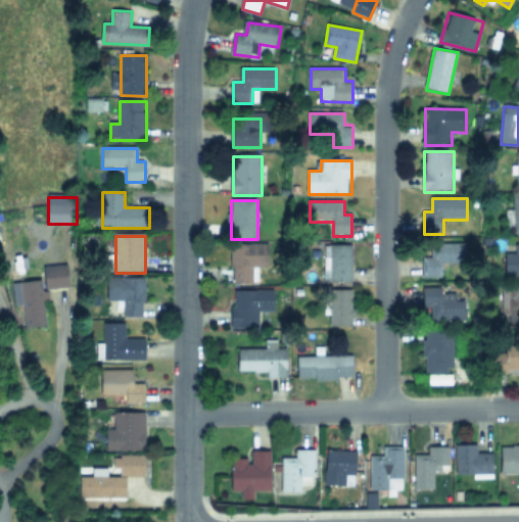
[(433,256),(425,256),(425,278),(444,278),(444,267),(468,267),(468,245),(434,245),(433,256)]
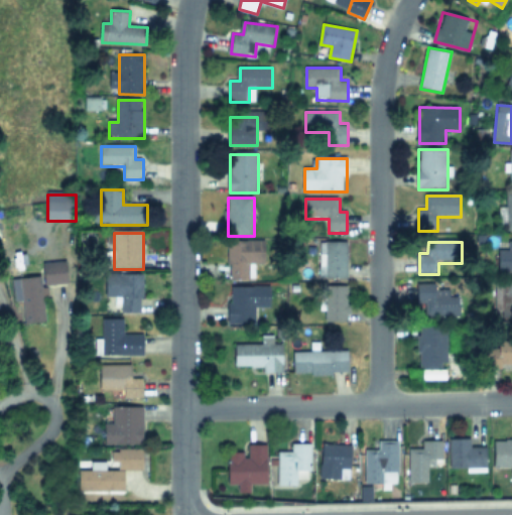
[(499,273),(511,273),(511,243),(510,243),(510,251),(499,251),(499,273)]
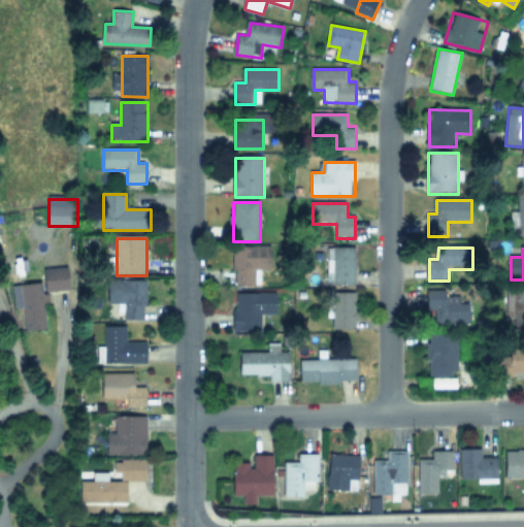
[(357,286),(357,253),(330,253),(330,286),(357,286)]
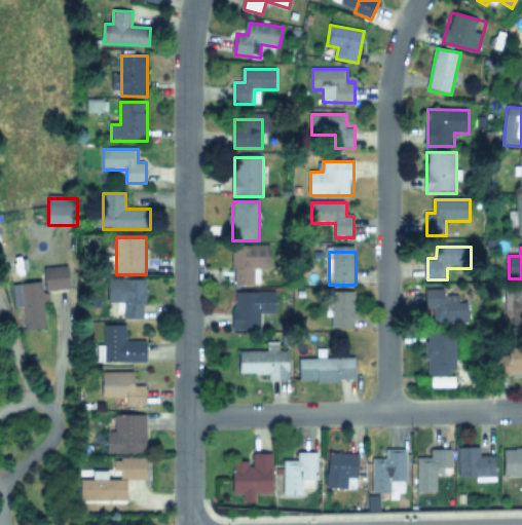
[(257,266),(235,266),(235,285),(257,285),(257,266)]
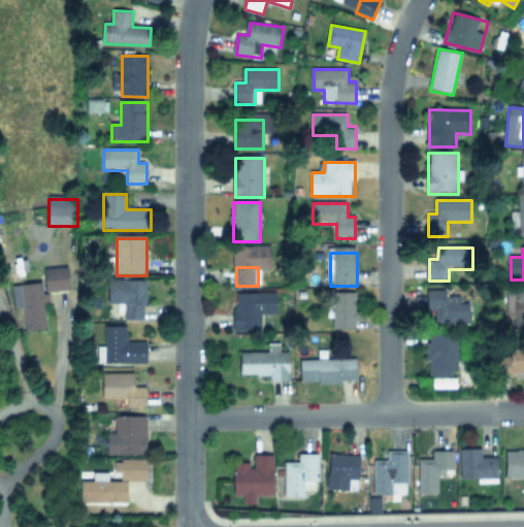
[(44,273),(45,284),(14,286),(17,309),(25,309),(26,332),(47,331),(45,294),(71,292),(70,272),(44,273)]
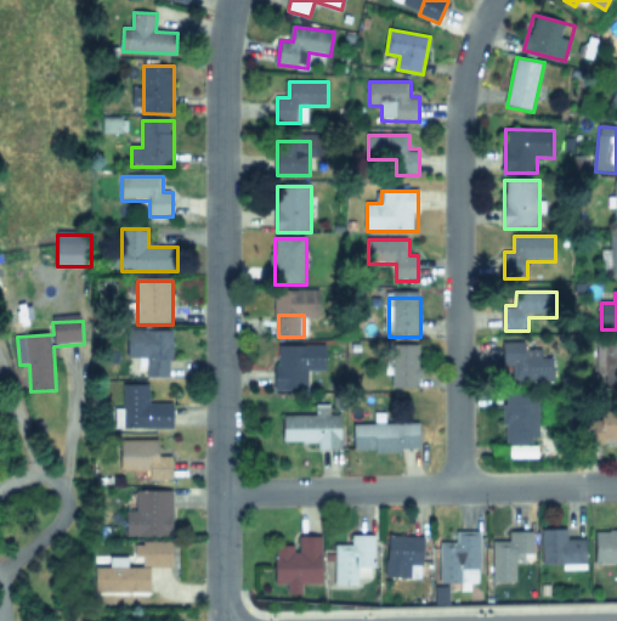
[(129,360),(147,360),(147,377),(174,377),(174,332),(129,332),(129,360)]
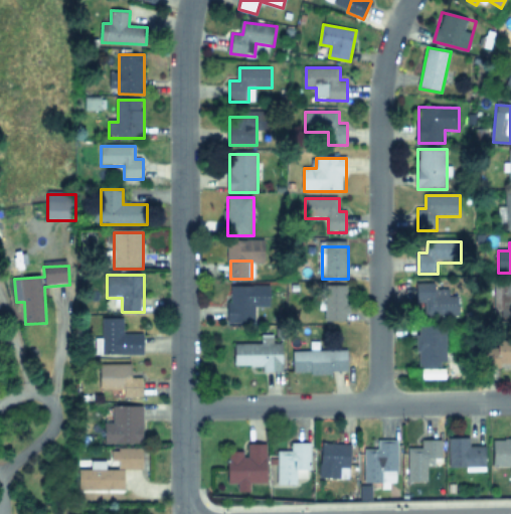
[(510,283),(497,283),(497,316),(510,316),(510,283)]
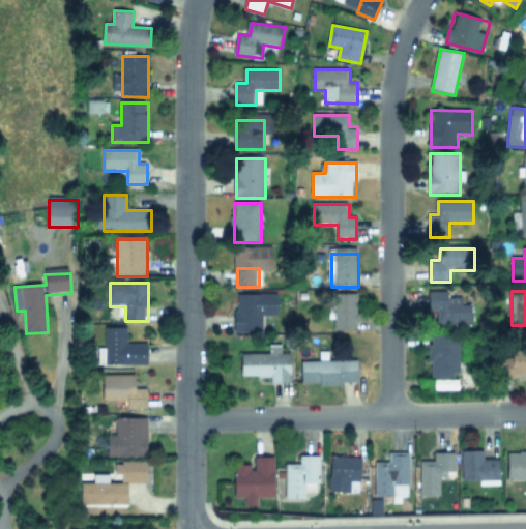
[(236,333),(265,333),(265,317),(279,317),(279,295),(236,295),(236,333)]
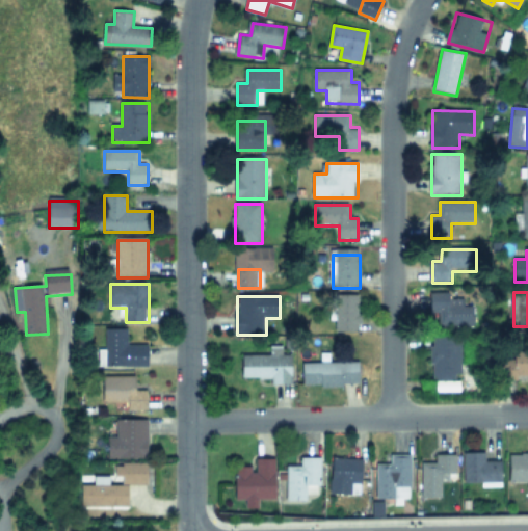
[(361,296),(336,296),(336,333),(361,333),(361,296)]
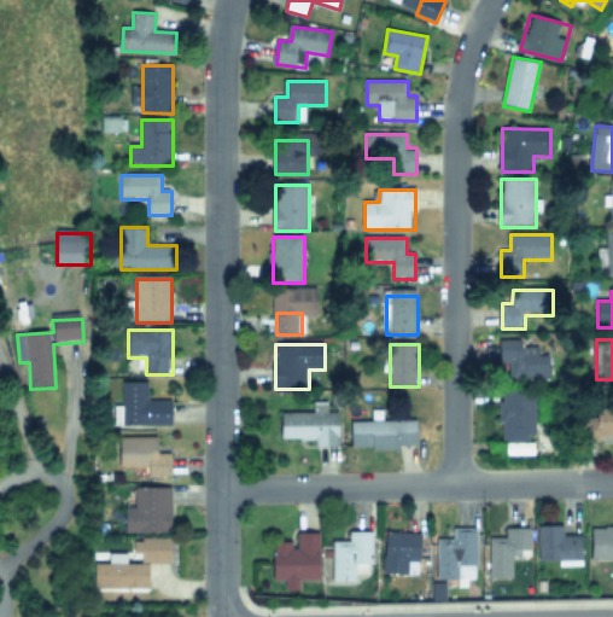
[(538,380),(538,347),(503,347),(503,380),(538,380)]
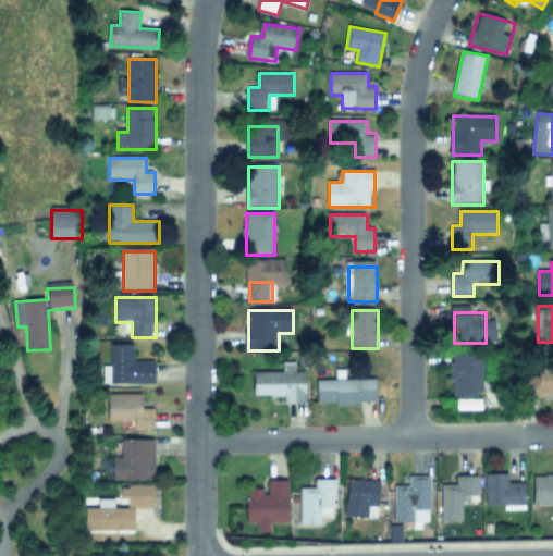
[(155,385),(156,362),(134,362),(134,346),(110,345),(110,385),(155,385)]
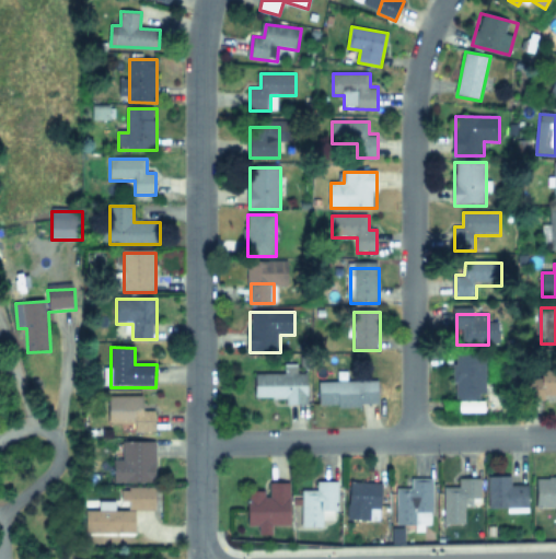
[(456,368),(456,399),(487,399),(487,368),(456,368)]
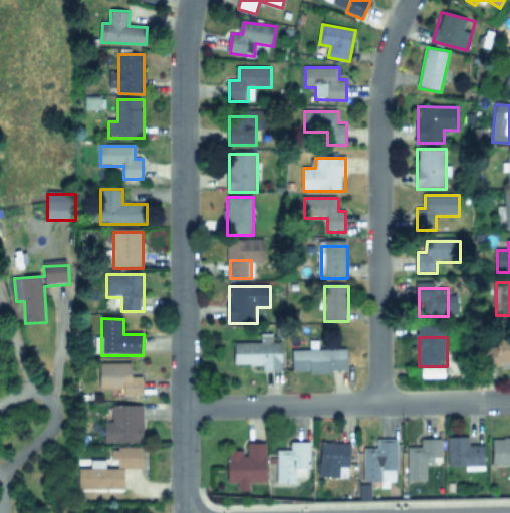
[(264,373),(283,373),(283,342),(235,343),(235,366),(264,366),(264,373)]
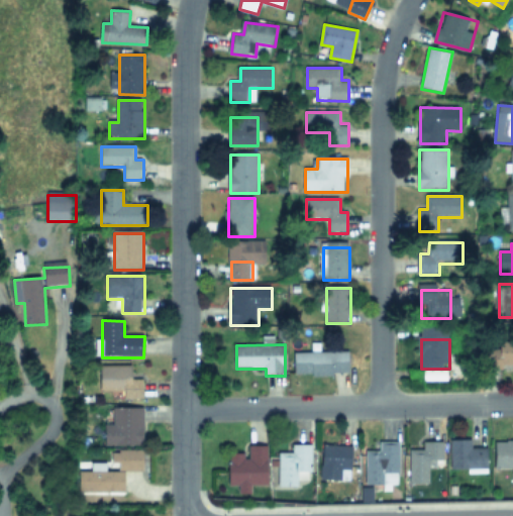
[(512,346),(485,347),(486,370),(512,369),(512,346)]
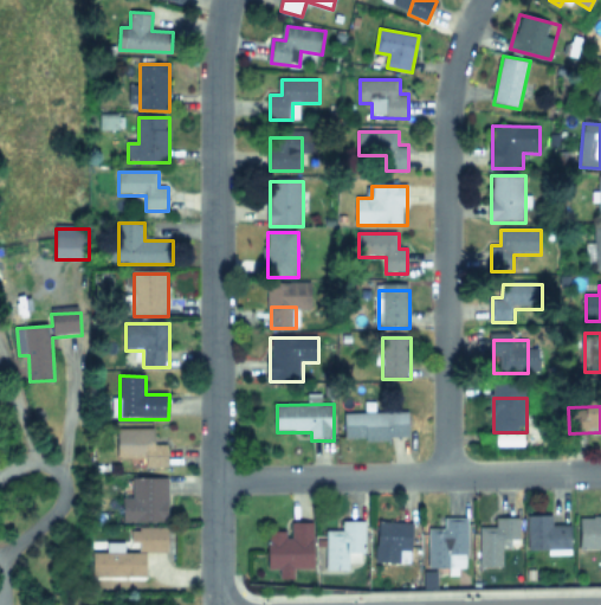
[(411,413),(346,414),(346,442),(411,442),(411,413)]
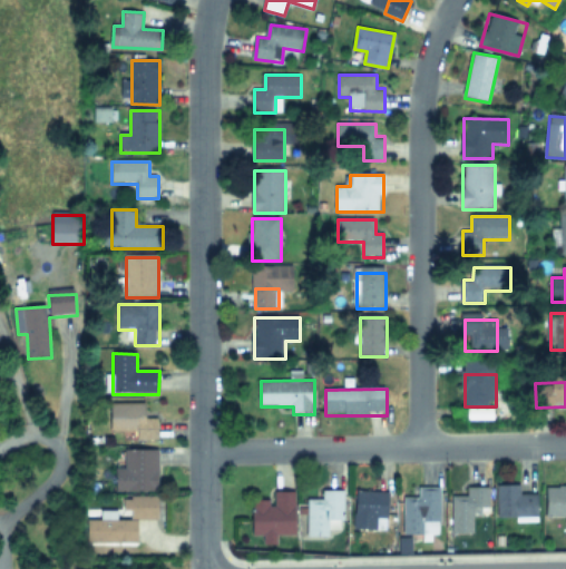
[(138,442),(158,442),(158,420),(147,420),(146,404),(111,404),(111,433),(138,433),(138,442)]
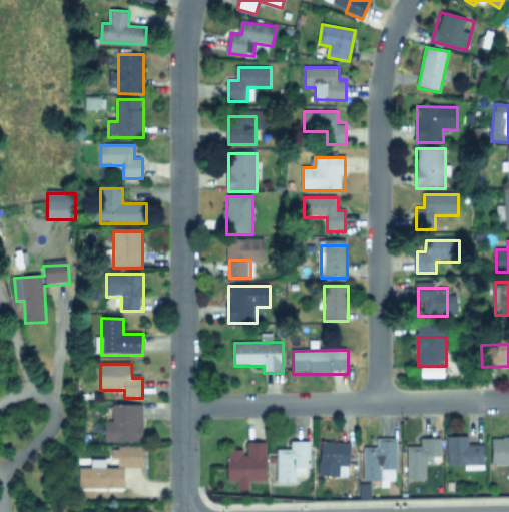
[(142,407),(113,406),(113,422),(105,422),(105,443),(142,443),(142,407)]
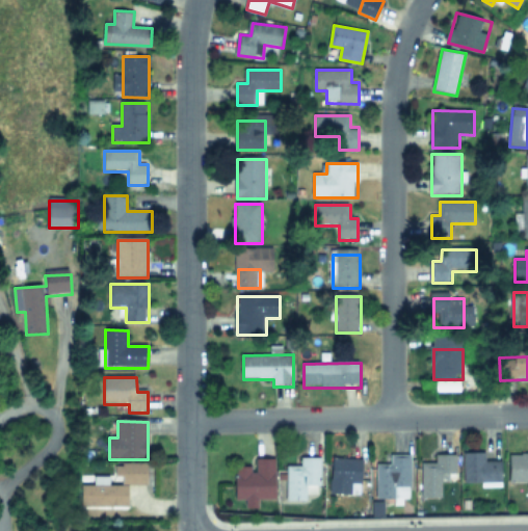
[(466,453),(466,484),(503,484),(503,460),(485,460),(485,453),(466,453)]
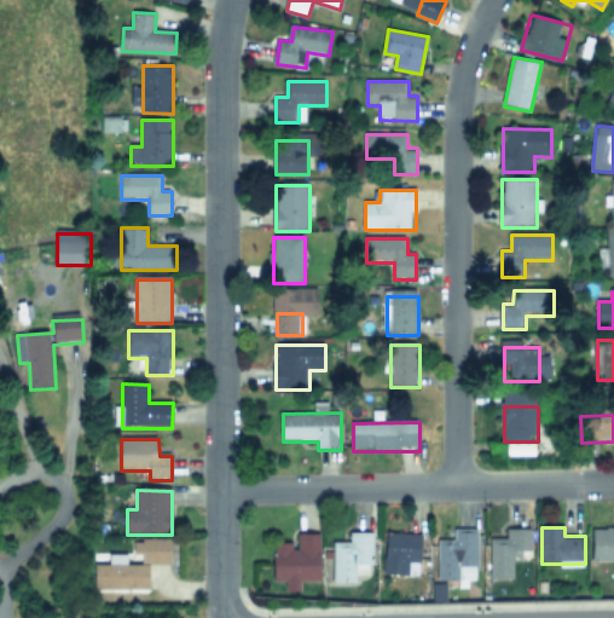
[(613,529),(594,529),(594,562),(613,562),(613,529)]
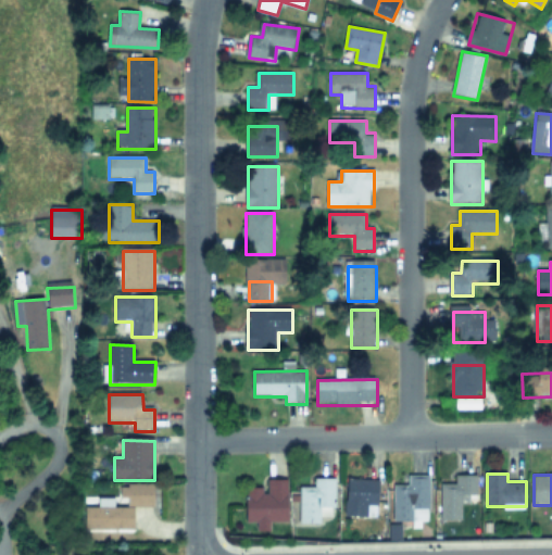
[(463,496),(478,496),(478,476),(456,476),(458,484),(442,486),(442,521),(464,521),(463,496)]
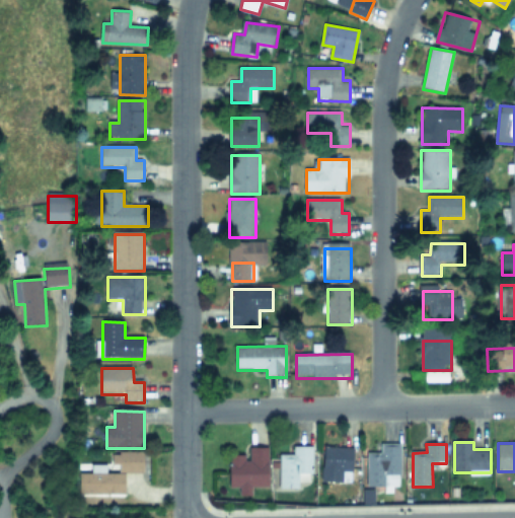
[(401,445),(382,445),(382,453),(368,453),(368,489),(401,489),(401,445)]
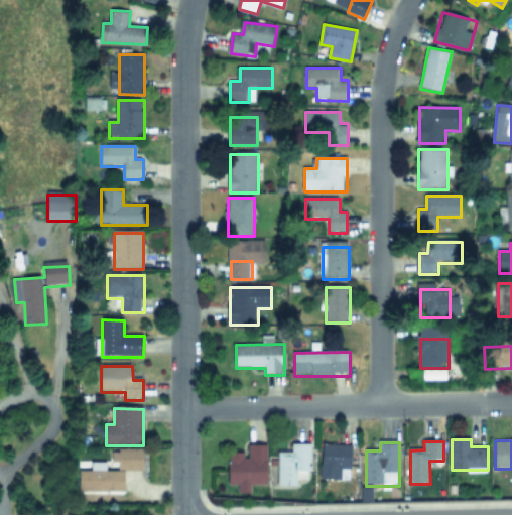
[(267,445),(249,446),(249,454),(229,455),(229,486),(240,486),(240,488),(268,488),(267,445)]
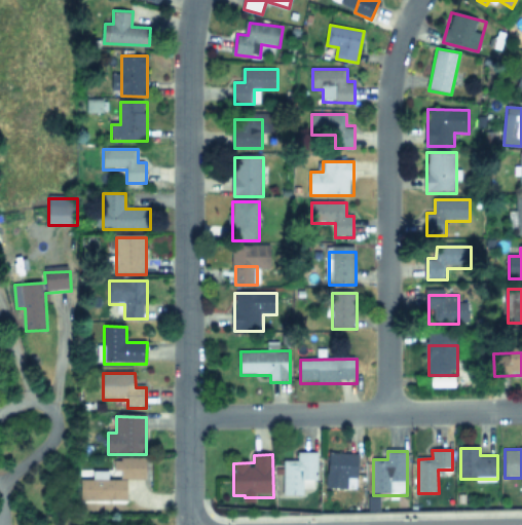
[(319,454),(299,454),(299,461),(285,461),(285,496),(305,496),(305,490),(319,490),(319,454)]
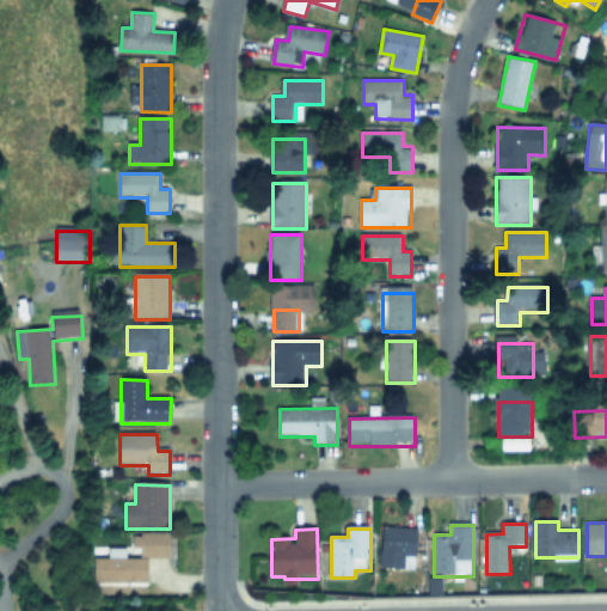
[(417,570),(417,529),(382,529),(381,569),(417,570)]
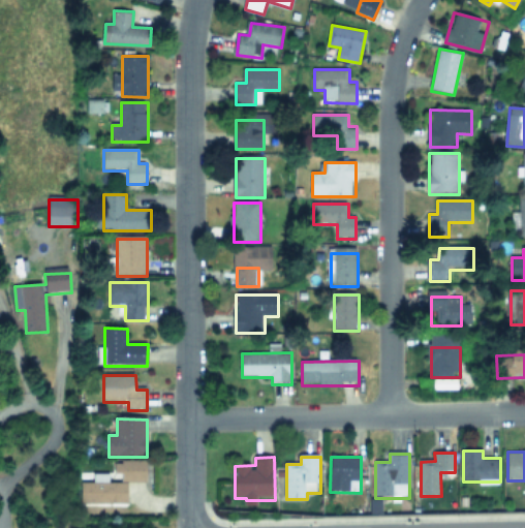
[(128,505),(129,484),(147,484),(147,463),(118,463),(118,483),(110,483),(110,474),(96,474),(96,484),(83,484),(83,505),(128,505)]
